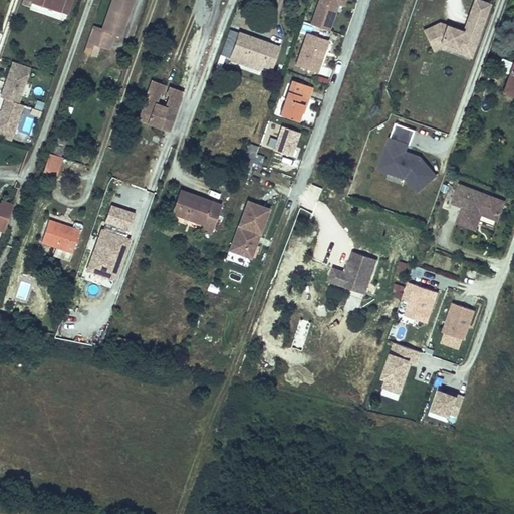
[(22,0),(21,5),(29,8),(32,1),(27,0),(22,0)]
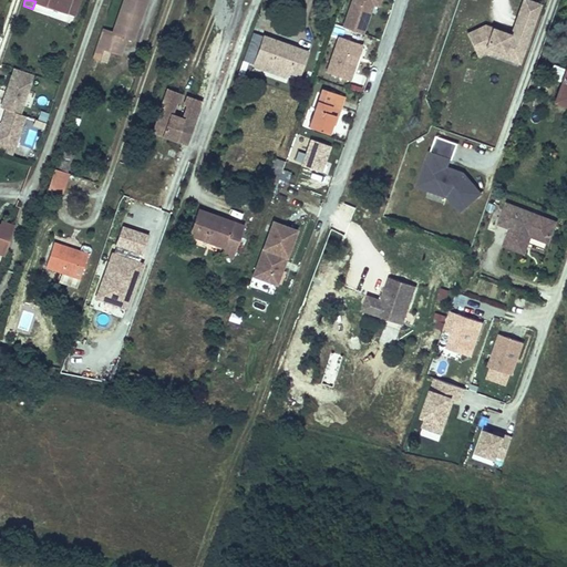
[(30,0),(35,1),(68,12),(68,11),(72,13),(75,0),(30,0)]
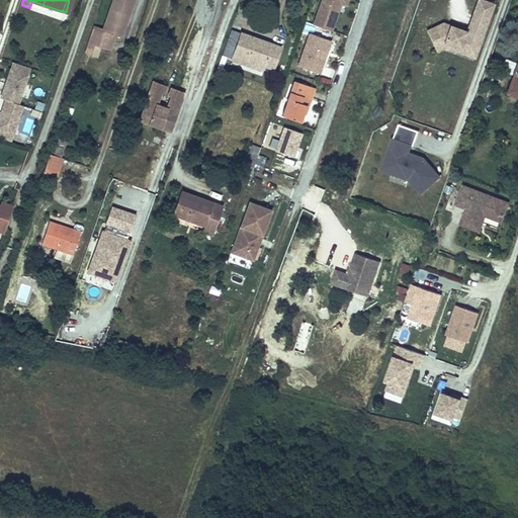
[(122,0),(113,0),(103,30),(114,34),(120,36),(133,3),(122,0)]
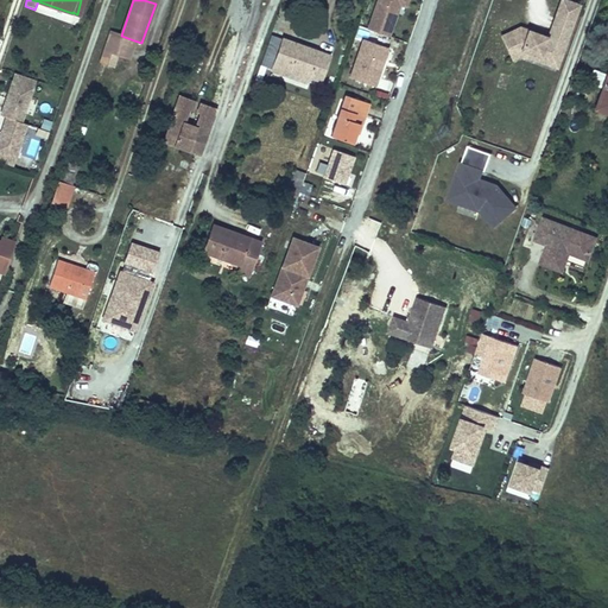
[(374,0),(365,29),(385,36),(396,5),(401,7),(404,0),(374,0)]
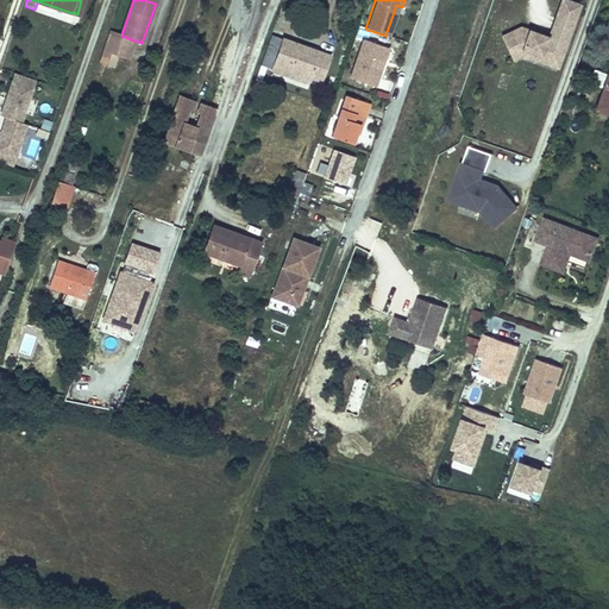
[(565,0),(563,0),(560,8),(578,16),(582,6),(565,0)]
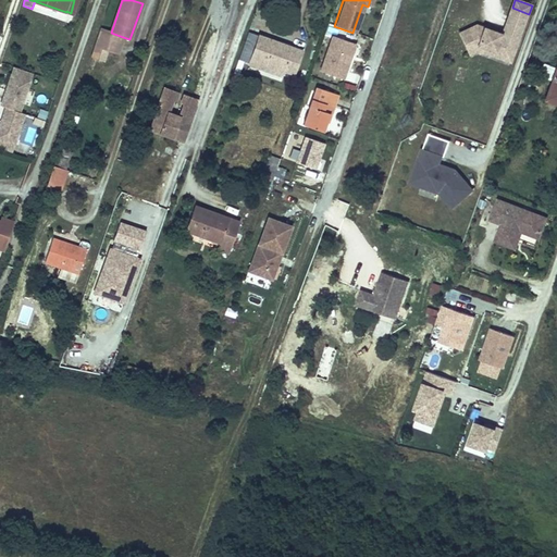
[(512,8),(503,35),(519,41),(529,14),(512,8)]
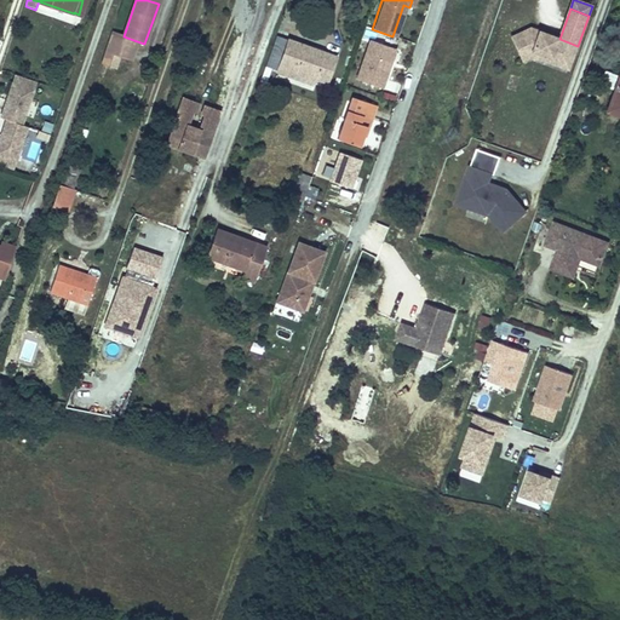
[(512,38),(521,57),(532,52),(570,65),(578,46),(560,39),(532,29),(512,38)]
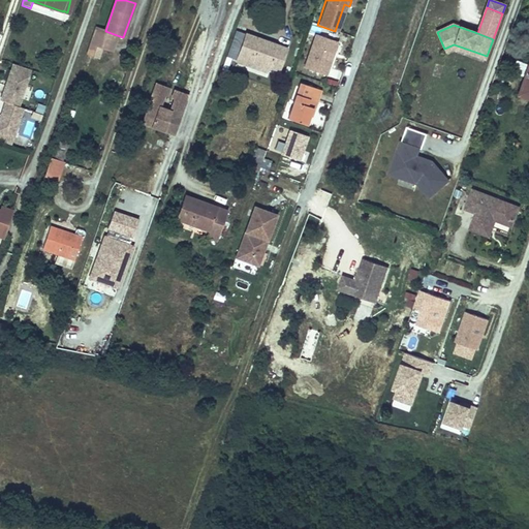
[(95,28),(93,34),(115,41),(117,35),(105,31),(95,28)]
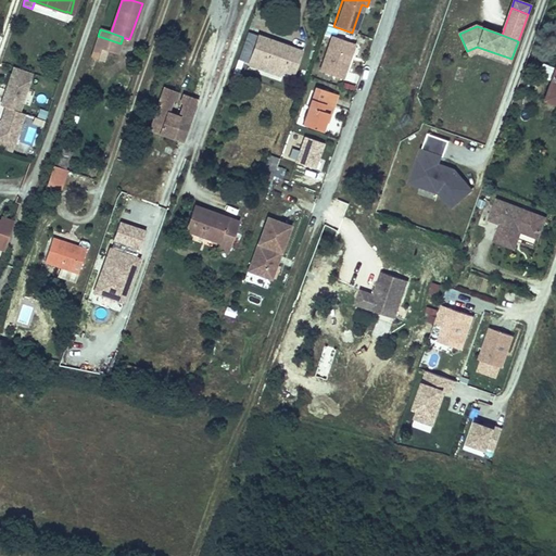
[(238,61),(249,65),(250,60),(258,37),(249,33),(238,61)]
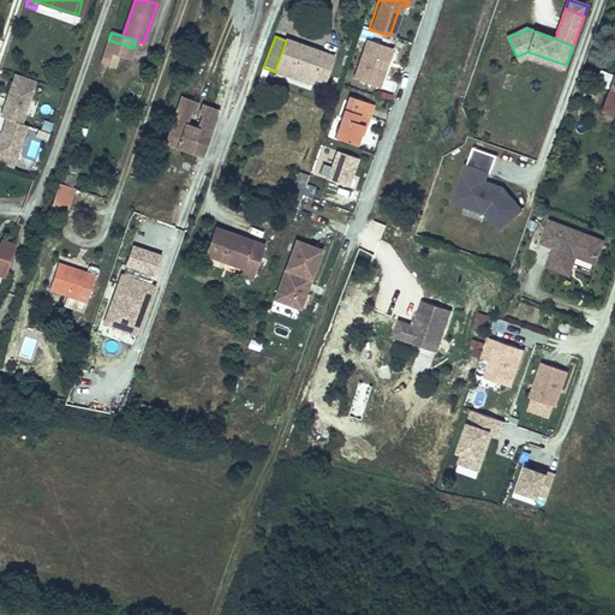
[(350,78),(375,87),(389,47),(363,39),(350,78)]
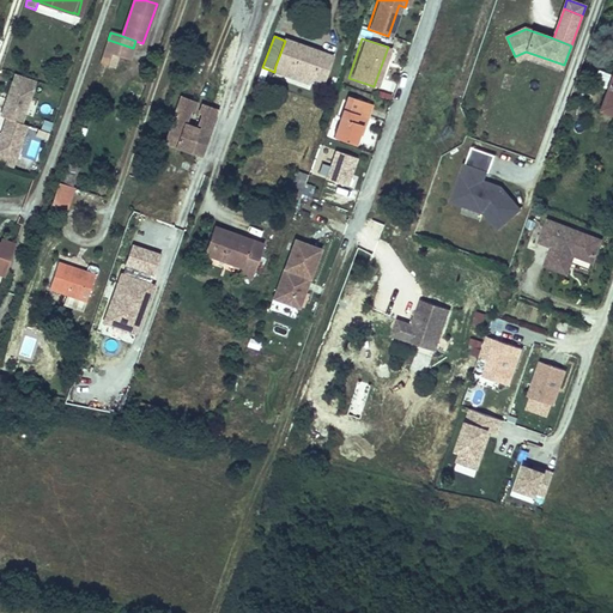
[(99,64),(113,68),(116,55),(129,60),(133,48),(108,40),(99,64)]
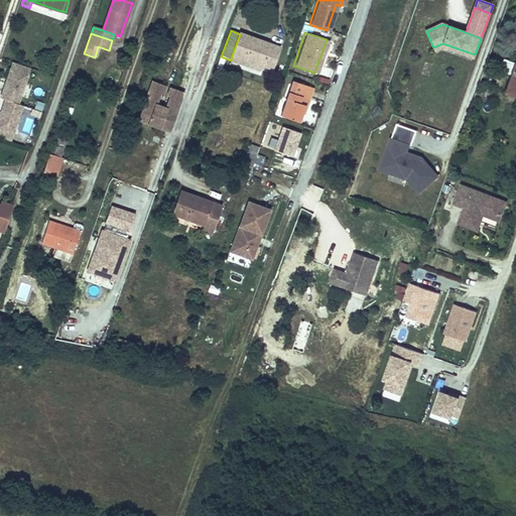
[(240,34),(232,55),(262,67),(271,70),(279,48),(270,45),(269,48),(255,44),(257,40),(240,34)]
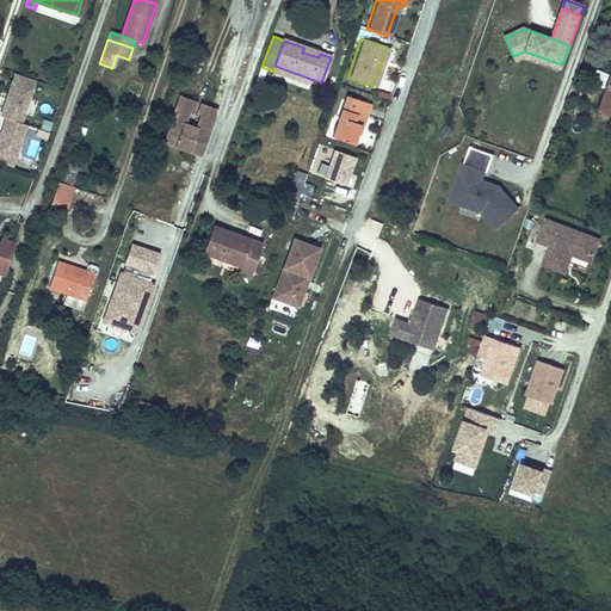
[(320,54),(304,48),(302,53),(319,57),(320,54)]
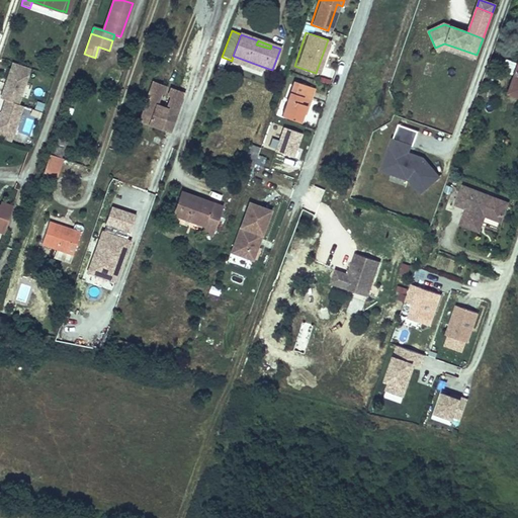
[(435,48),(437,51),(444,48),(476,59),(477,55),(444,44),(435,48)]
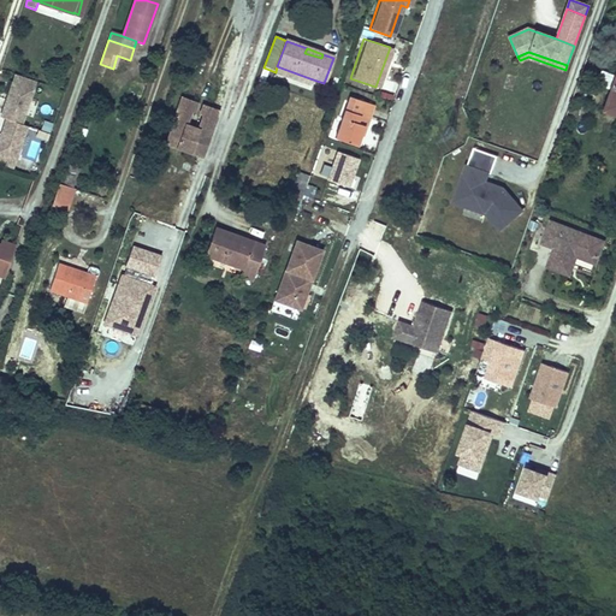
[(313,80),(277,66),(276,72),(311,86),(313,80)]
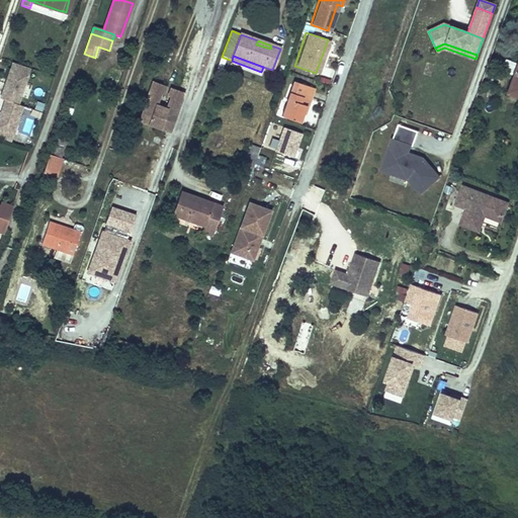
[(501,71),(513,75),(517,63),(506,59),(501,71)]
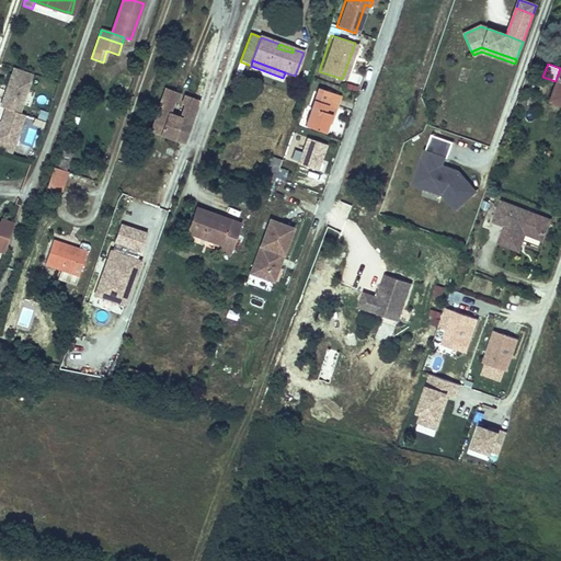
[(31,72),(12,66),(0,101),(0,105),(4,106),(0,118),(0,149),(10,152),(23,113),(18,112),(31,72)]
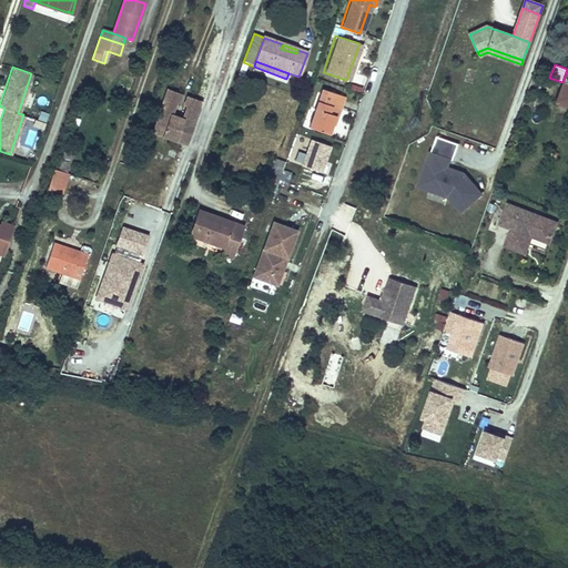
[(567,68),(567,69),(563,82),(556,102),(567,105),(567,68)]
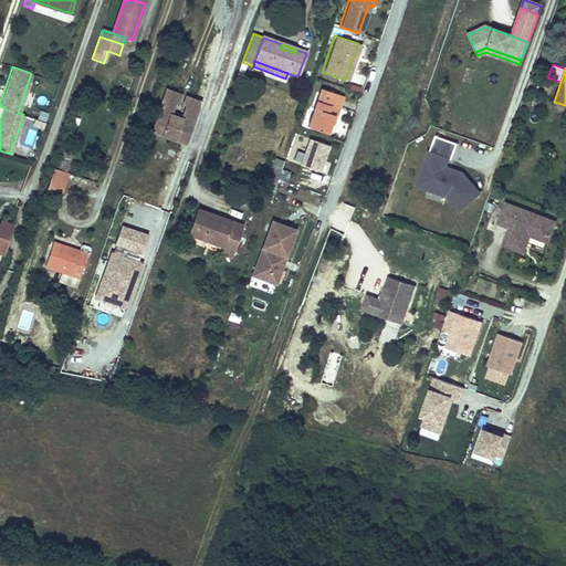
[(337,118),(341,109),(345,97),(322,88),(317,102),(308,127),(328,134),(332,125),(335,117),(337,118)]
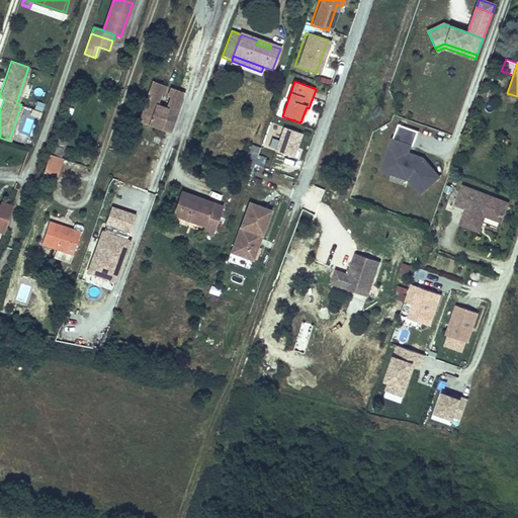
[(166,86),(154,82),(142,114),(151,117),(148,124),(170,132),(184,92),(171,88),(168,96),(171,97),(167,109),(155,105),(159,93),(163,94),(166,86)]
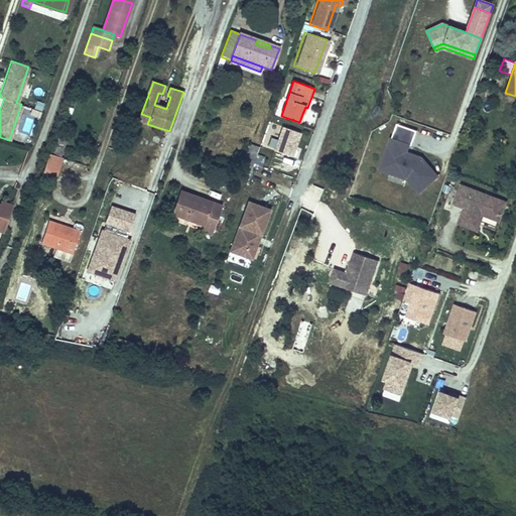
[(150,117),(141,114),(139,121),(147,124),(150,117)]
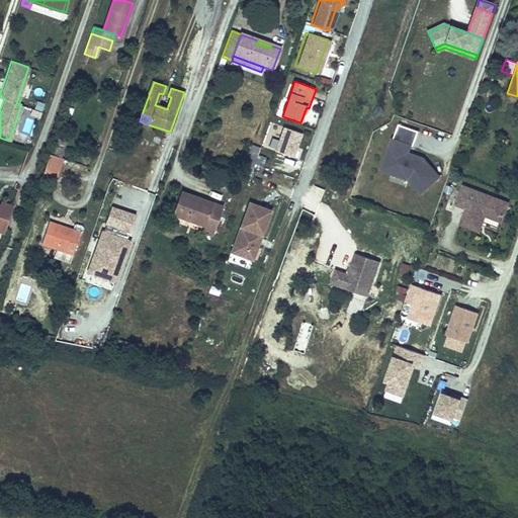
[(438,163),(411,155),(418,130),(397,123),(381,172),(391,174),(389,180),(430,192),(438,163)]
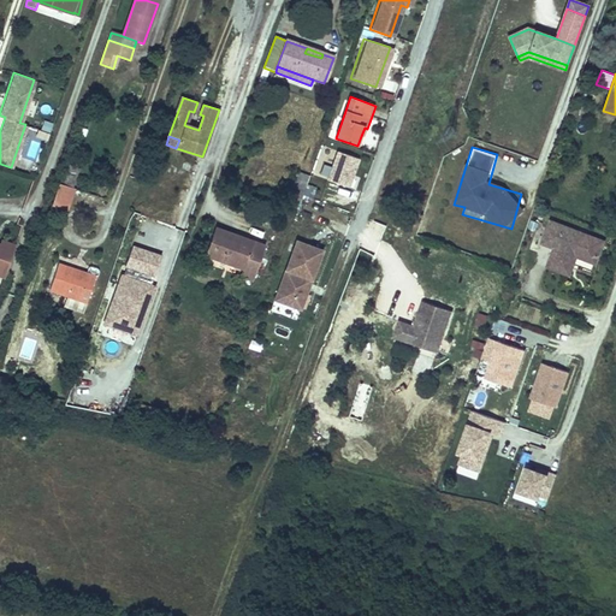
[(327,179),(351,188),(361,158),(337,150),(327,179)]
